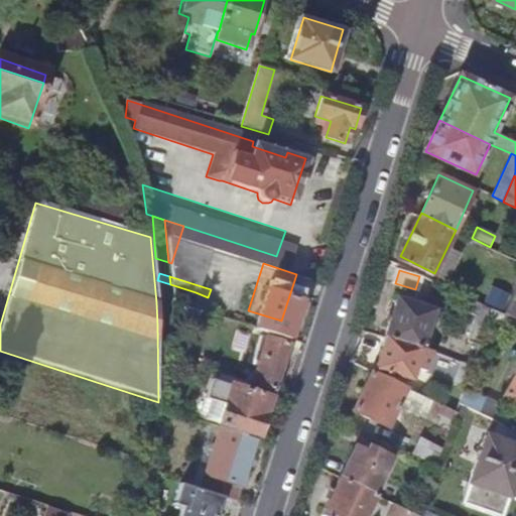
[(510,296),(491,288),(485,302),(503,310),(510,296)]
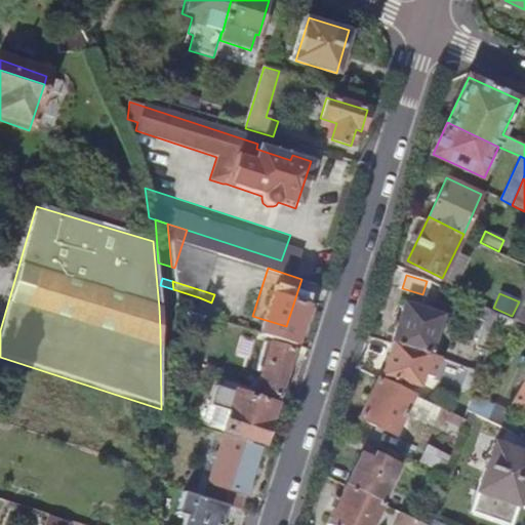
[(211,303),(199,297),(197,303),(216,309),(218,305),(211,303)]
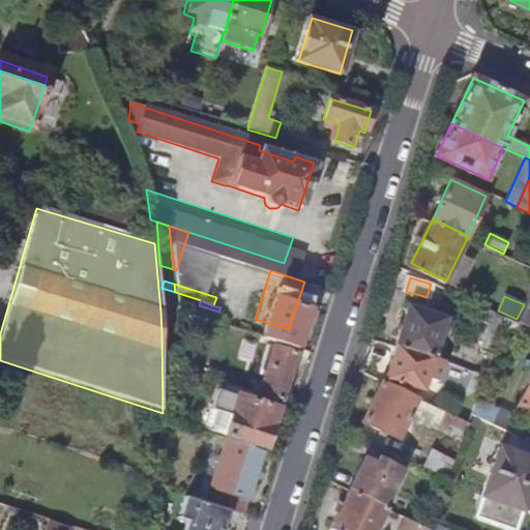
[(529,301),(520,325),(529,329),(529,301)]
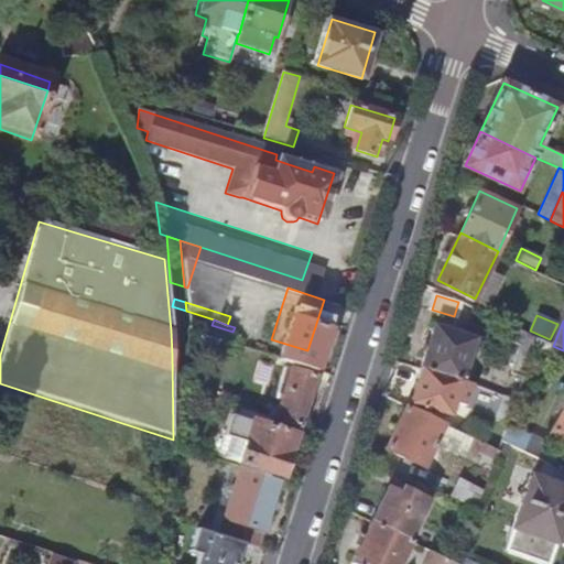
[(513,327),(508,343),(520,346),(510,375),(523,379),(531,356),(535,338),(513,327)]
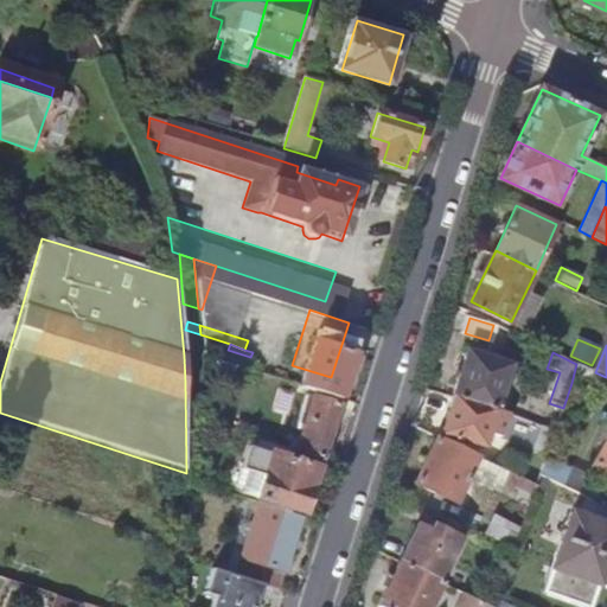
[(455,398),(498,411),(512,368),(471,353),(455,398)]
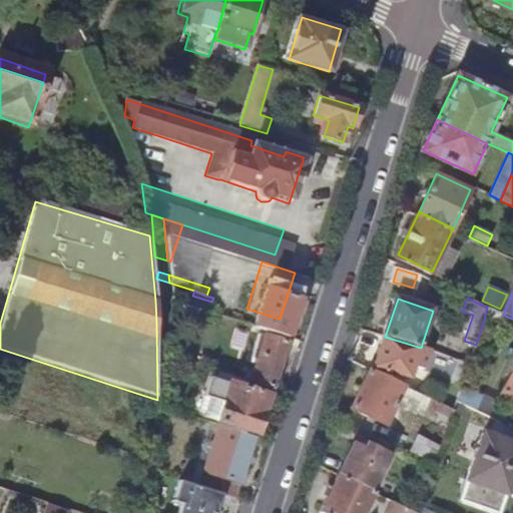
[(512,319),(503,315),(487,308),(483,324),(509,334),(512,323),(512,319)]
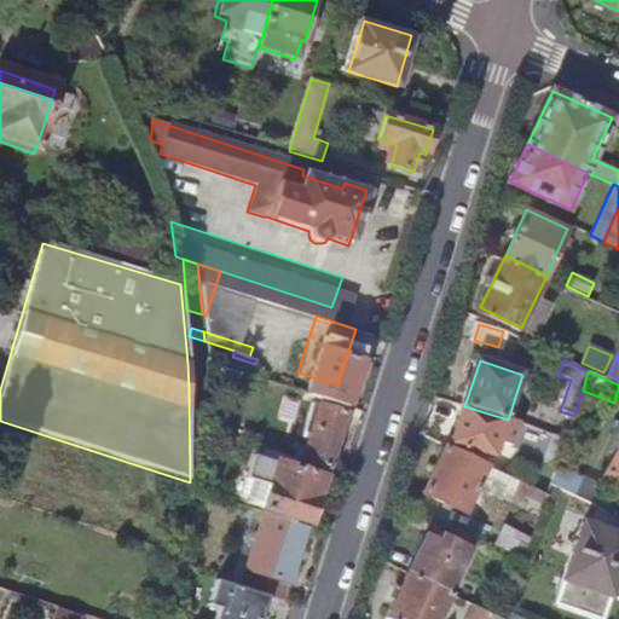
[(316,446),(318,447),(335,393),(304,383),(285,437),(304,443),(316,446)]
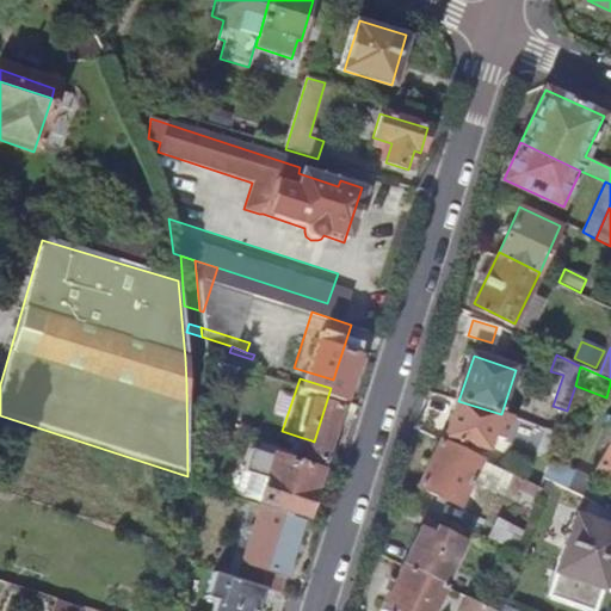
[(501,414),(458,401),(448,436),(489,450),(493,438),(501,414)]
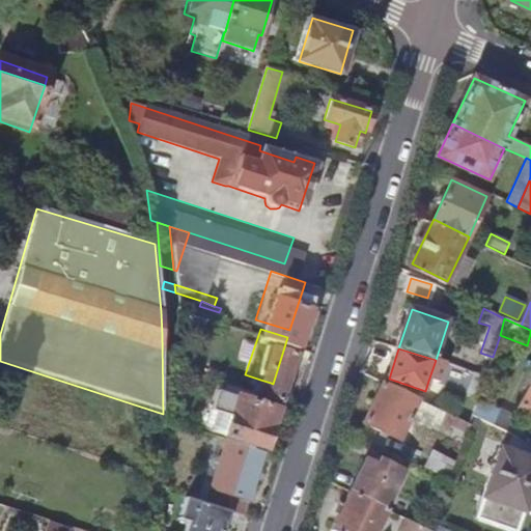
[(446,363),(436,360),(428,381),(474,396),(481,375),(446,363)]
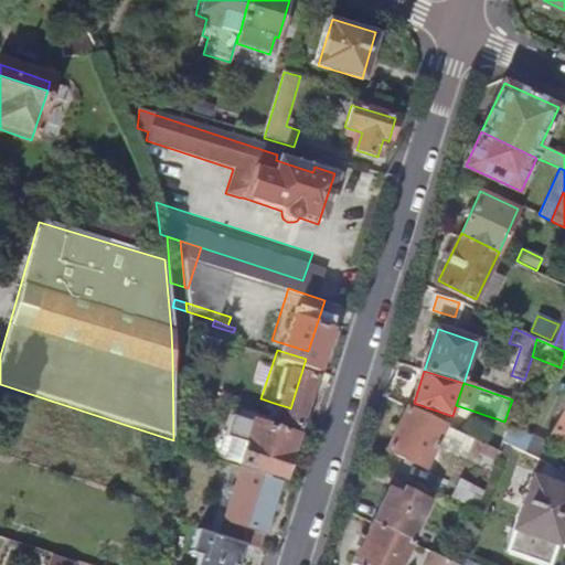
[(555,435),(564,438),(564,401),(561,411),(564,412),(555,435)]
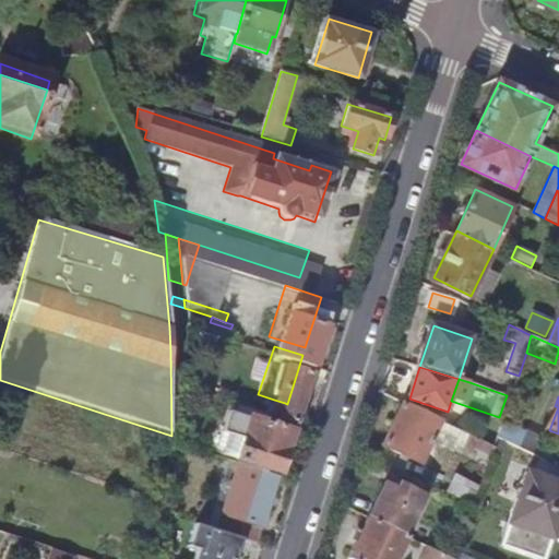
[(285,403),(274,400),(271,407),(244,399),(241,405),(226,400),(222,400),(217,402),(215,405),(215,409),(217,413),(221,414),(215,433),(273,452),(286,413),(283,412),(285,403)]
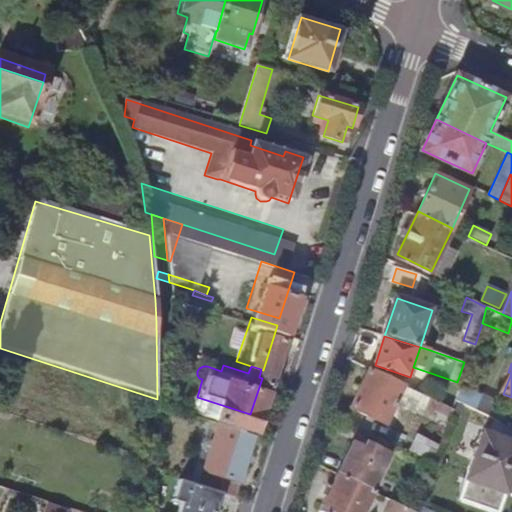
[(405,387),(369,370),(350,408),(385,426),(400,396),(405,387)]
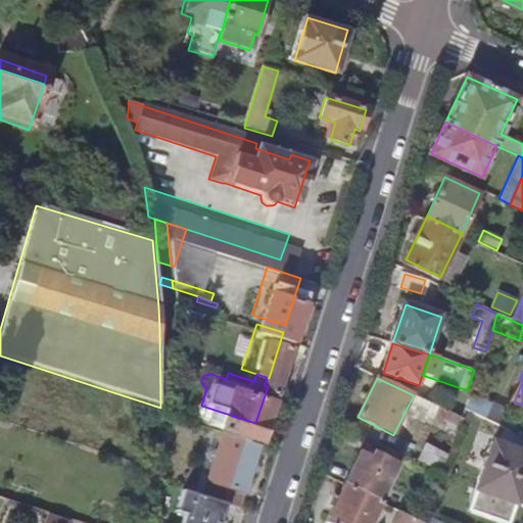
[(432,421),(438,408),(414,395),(409,405),(427,413),(424,418),(432,421)]
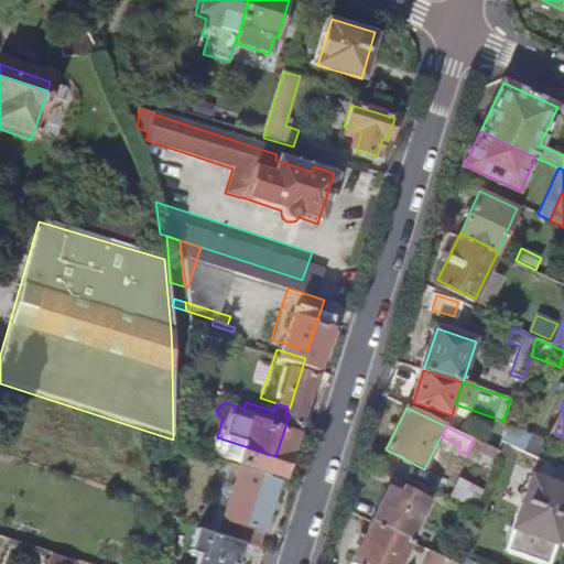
[(502,443),(524,452),(530,437),(508,427),(502,443)]
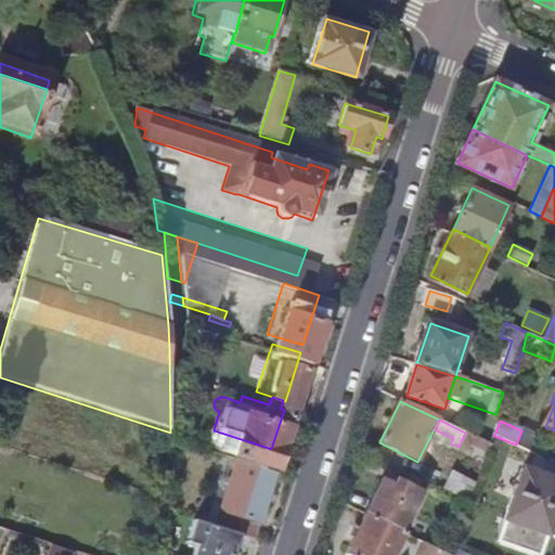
[(487,454),(490,444),(465,433),(459,447),(468,451),(470,447),(487,454)]
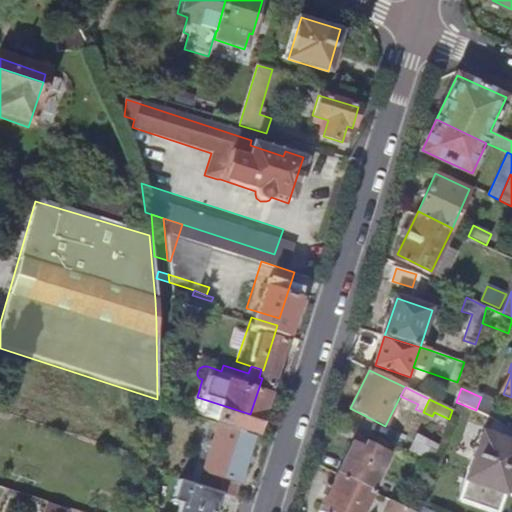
[(247,419),(211,407),(196,452),(232,464),(247,419)]
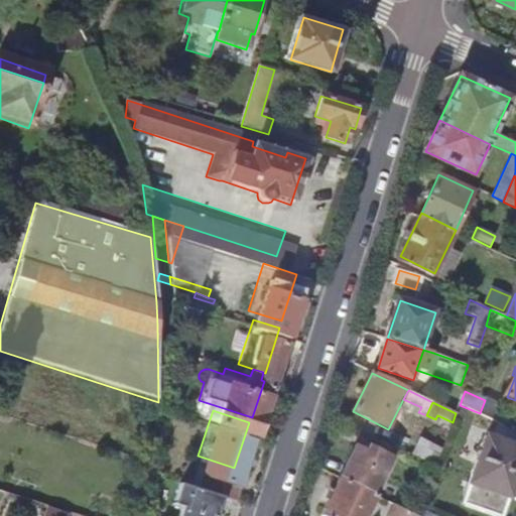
[(488,515),(502,515),(515,477),(515,447),(485,436),(461,506),(488,515)]
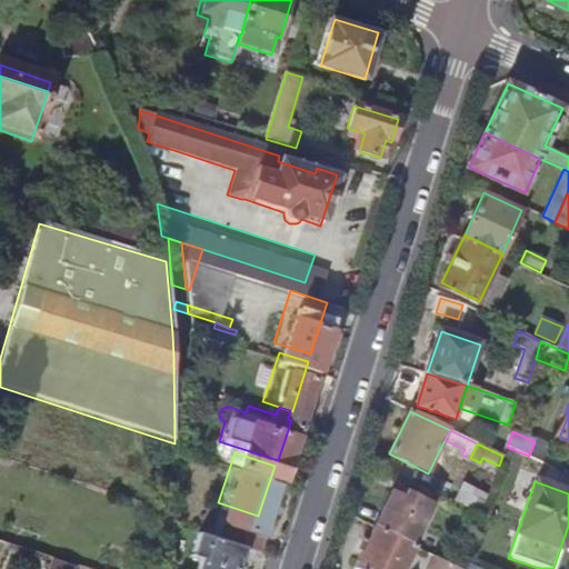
[(487,500),(460,488),(453,502),(480,513),(487,500)]
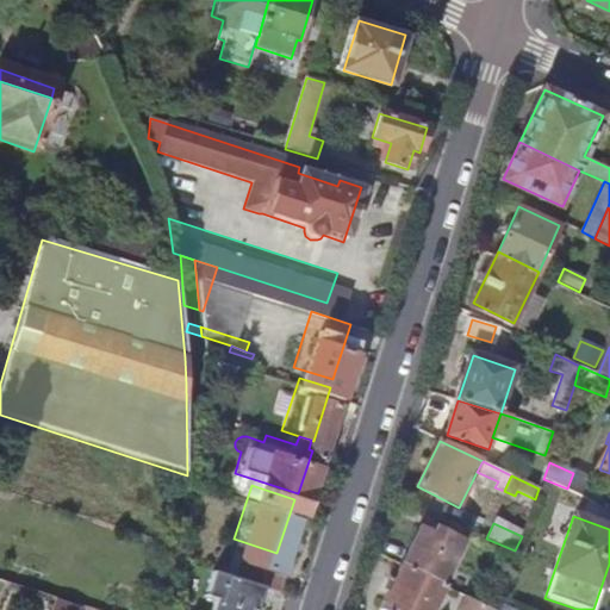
[(402,565),(440,584),(462,539),(436,524),(431,533),(419,527),(402,565)]
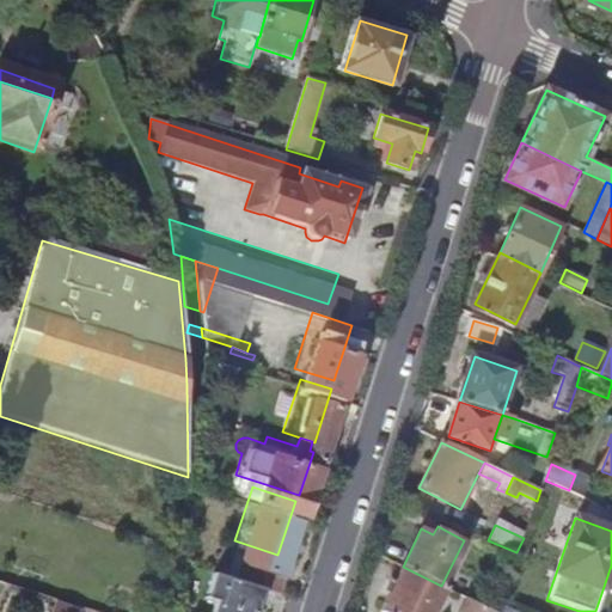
[(263,580),(269,582),(277,555),(234,540),(226,568),(263,580)]
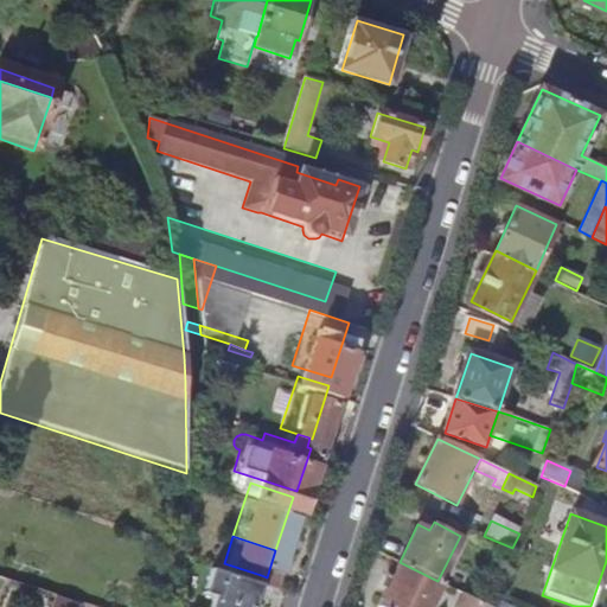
[(253,600),(261,575),(224,563),(211,558),(203,583),(213,587),(205,606),(246,606),(249,598),(253,600)]
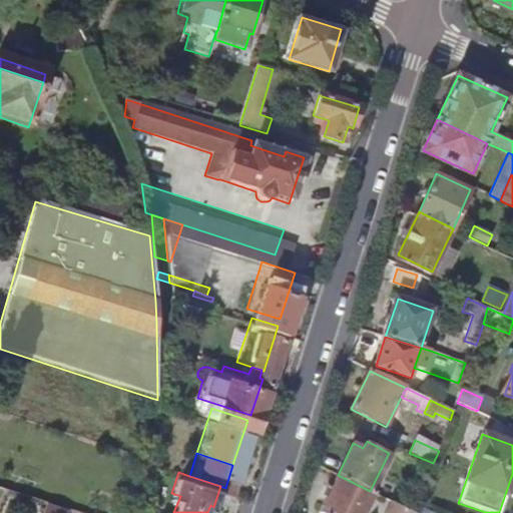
[(362,512),(373,492),(370,491),(338,475),(320,512),(362,512)]
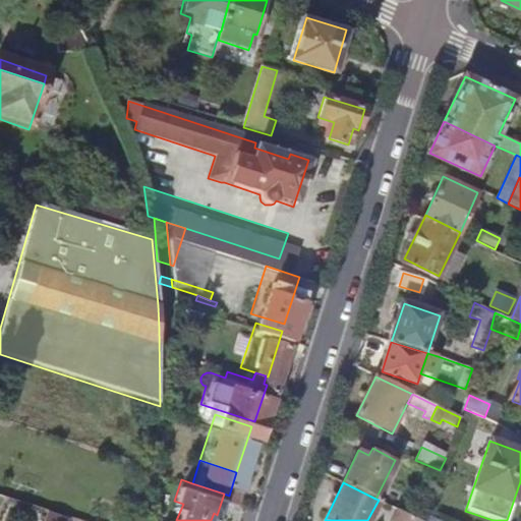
[(422,520),(396,510),(390,520),(422,520)]
